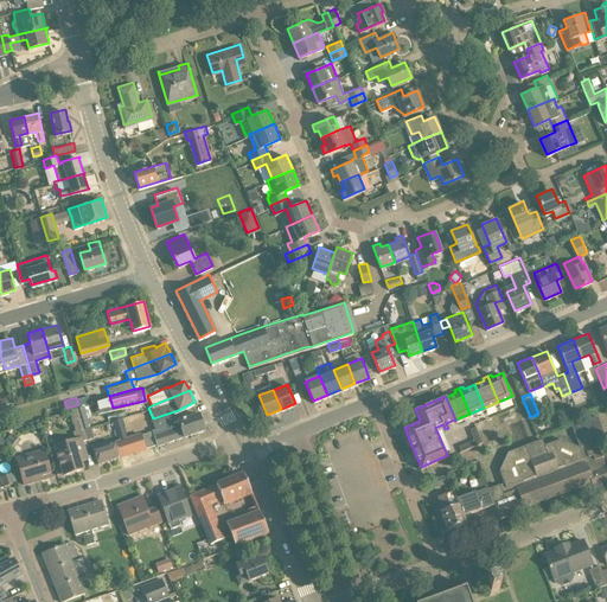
[(84,404),(78,405),(85,427),(91,426),(88,416),(84,404)]
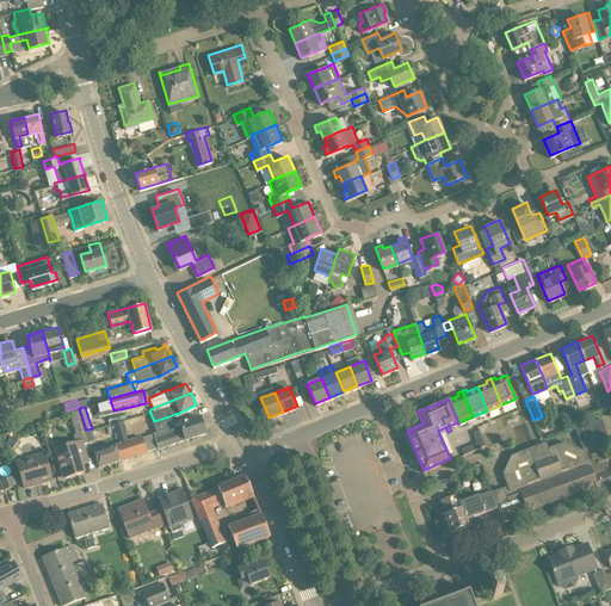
[(72,410),(69,412),(76,432),(74,432),(76,440),(81,439),(82,443),(87,440),(84,430),(84,428),(78,408),(72,410)]
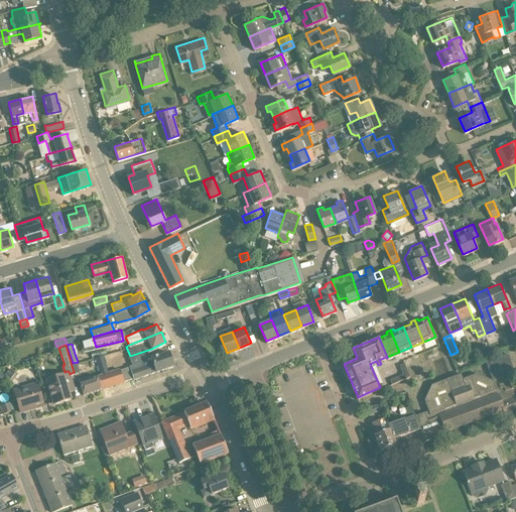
[(168,351),(128,364),(132,377),(133,377),(156,370),(173,364),(168,351)]
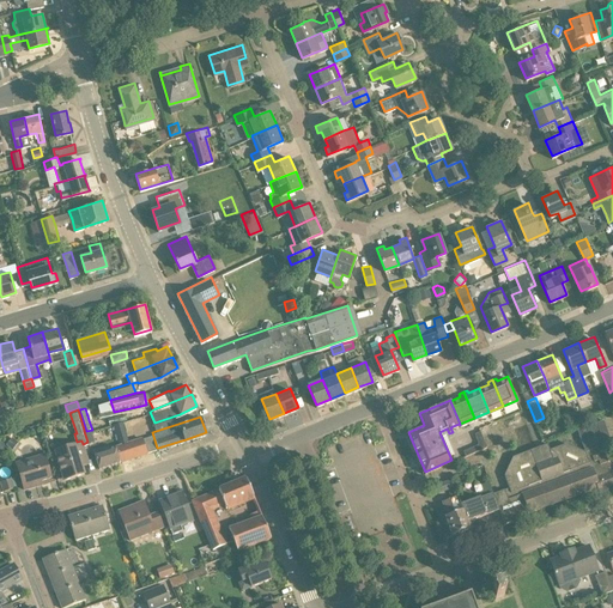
[(546,442),(529,448),(511,454),(503,473),(508,485),(492,491),(498,508),(504,522),(527,514),(526,510),(527,509),(528,510),(604,481),(606,487),(612,484),(612,468),(611,469),(607,460),(608,458),(602,443),(611,439),(604,418),(577,427),(584,449),(566,441),(548,448),(546,442)]
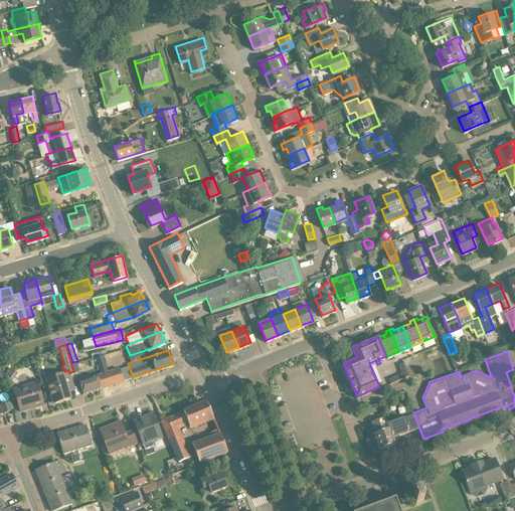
[(83,391),(108,384),(132,376),(128,363),(121,366),(109,369),(101,372),(78,379),(83,391)]
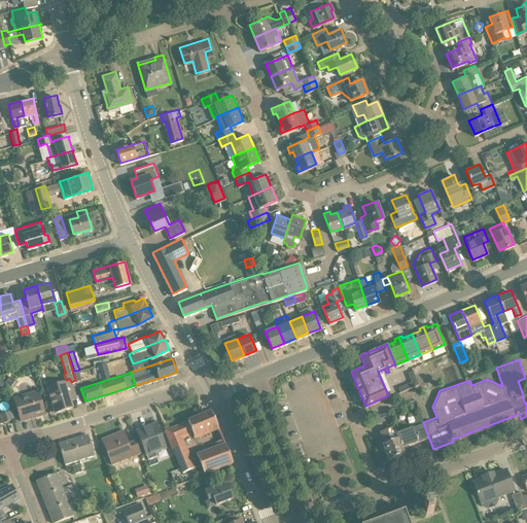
[(11,384),(15,378),(10,374),(5,380),(11,384)]
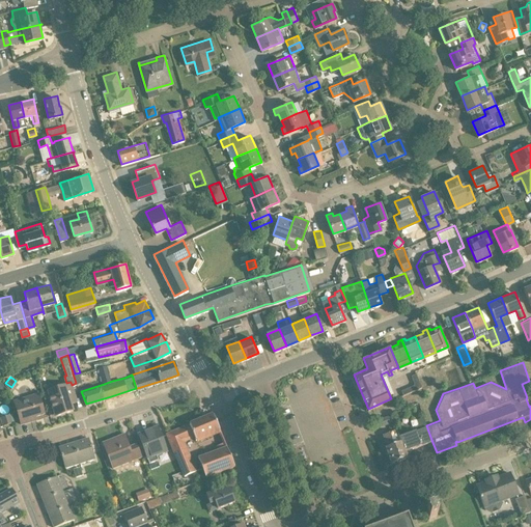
[(414,384),(416,388),(422,386),(420,379),(415,381),(416,382),(415,384),(414,384)]
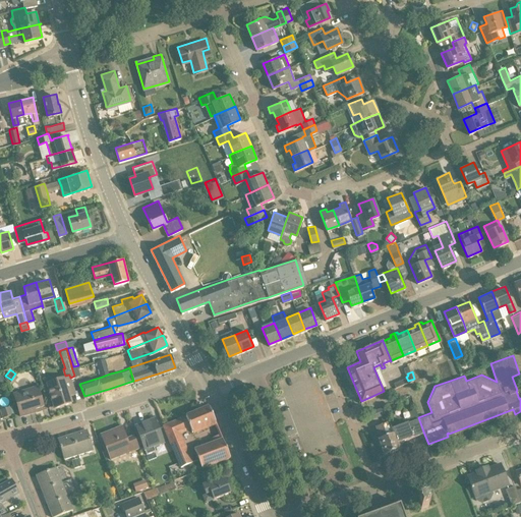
[(58,378),(60,383),(49,387),(54,405),(71,400),(68,391),(73,389),(70,378),(69,375),(65,376),(58,378)]
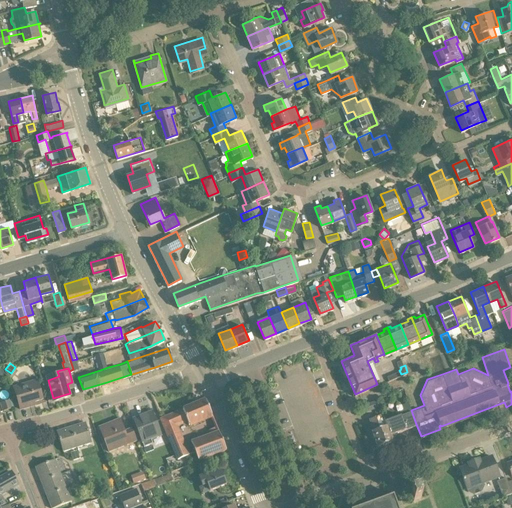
[(36,377),(13,384),(20,407),(30,404),(29,400),(42,396),(36,377)]
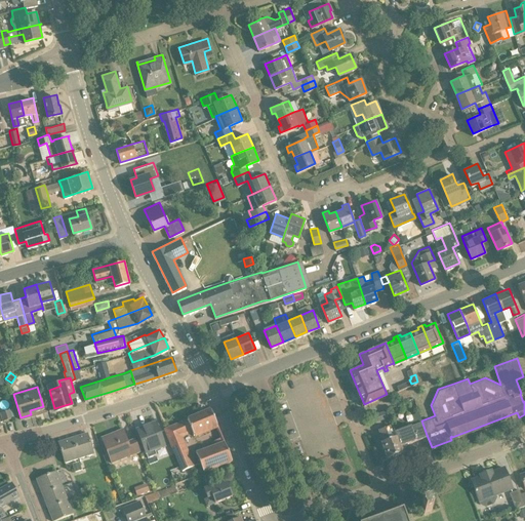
[(217,425),(210,406),(187,416),(163,427),(180,469),(194,463),(183,434),(192,430),(194,435),(217,425)]
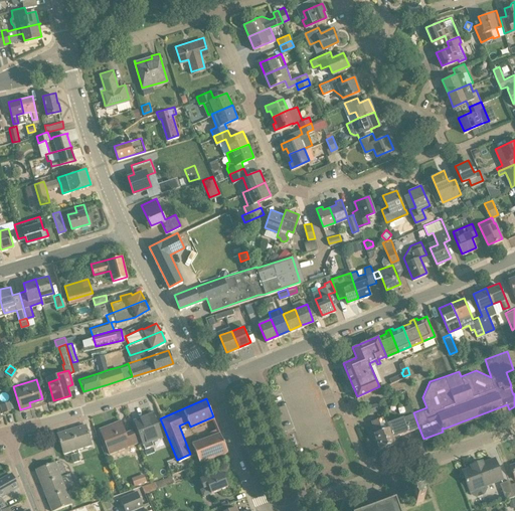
[(3,410),(12,408),(9,399),(0,402),(3,410)]
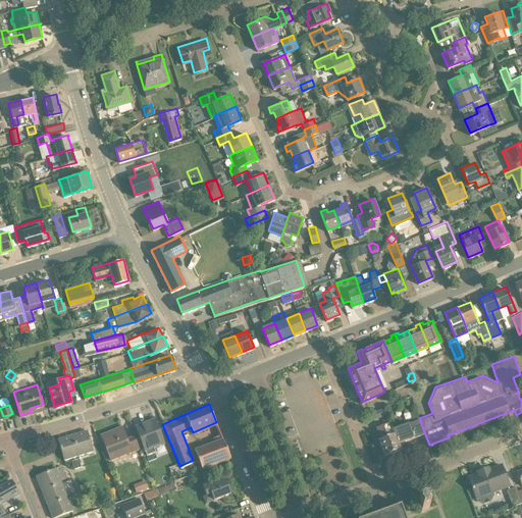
[(373,417),(386,412),(383,406),(371,411),(373,417)]
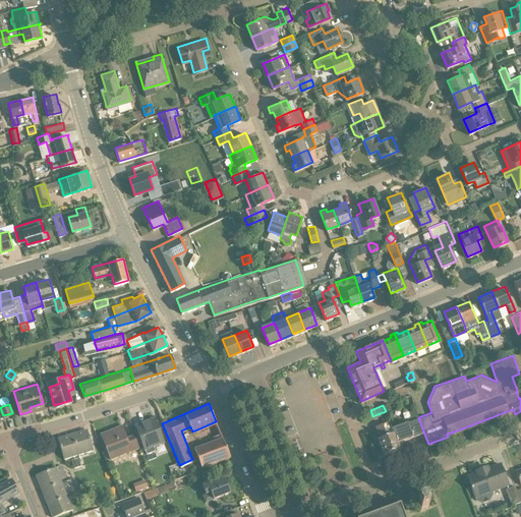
[(155,416),(154,416),(149,418),(135,423),(147,452),(156,449),(154,444),(164,440),(156,419),(155,417),(155,416)]
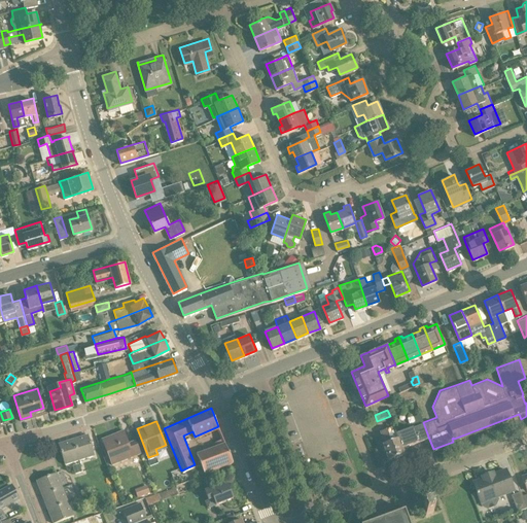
[(428,437),(423,422),(423,421),(413,425),(396,431),(397,437),(395,438),(391,425),(380,429),(384,442),(382,443),(388,458),(405,452),(401,446),(428,437)]
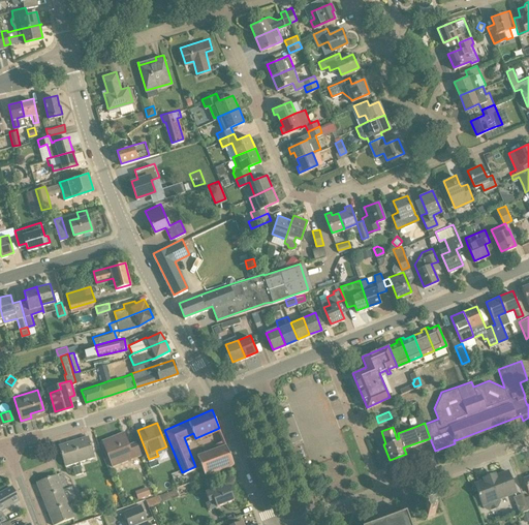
[(135,440),(128,443),(124,432),(111,437),(110,436),(102,439),(112,464),(141,453),(135,440)]
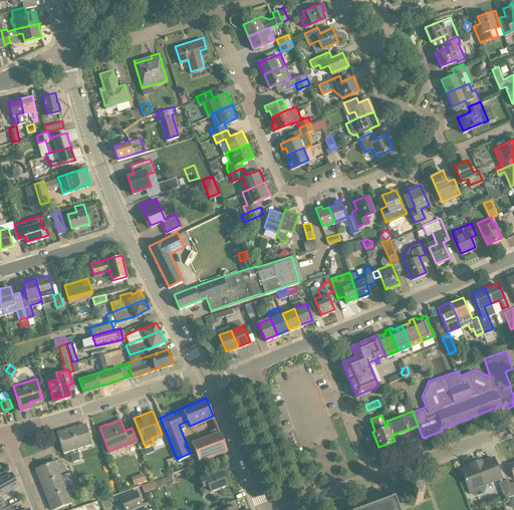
[(71,426),(77,446),(91,442),(85,422),(71,426)]
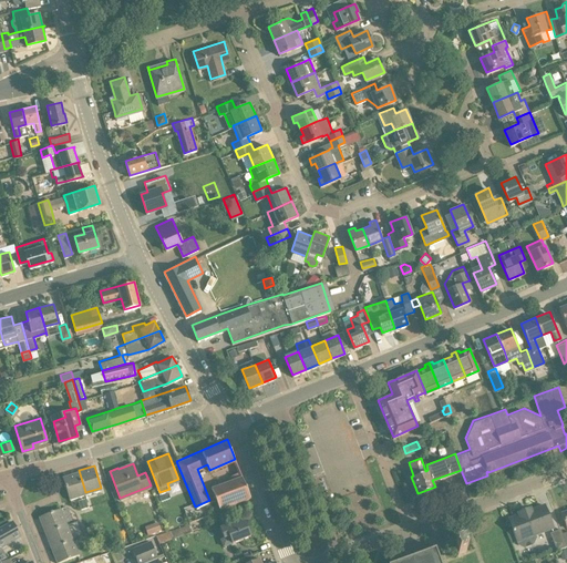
[(85,492),(79,470),(62,476),(70,498),(85,492)]
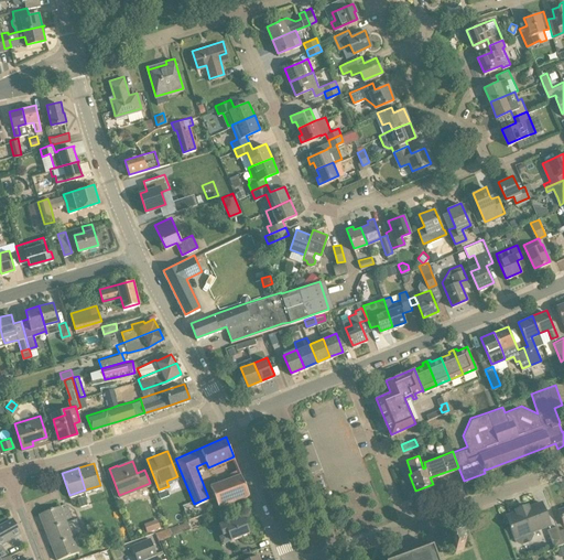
[(249,493),(241,474),(209,485),(218,505),(249,493)]
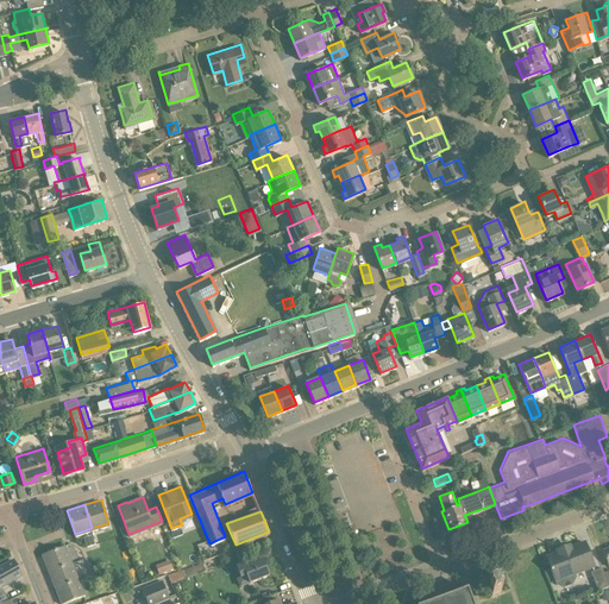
[(93,534),(85,536),(87,545),(95,542),(93,534)]
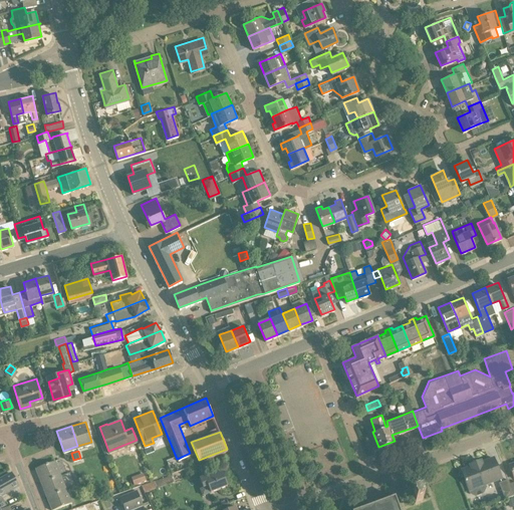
[(486,485),(486,483),(501,477),(493,456),(481,460),(480,458),(477,460),(477,461),(473,462),(473,461),(470,462),(470,464),(461,468),(469,489),(470,491),(476,494),(483,491),(486,485)]
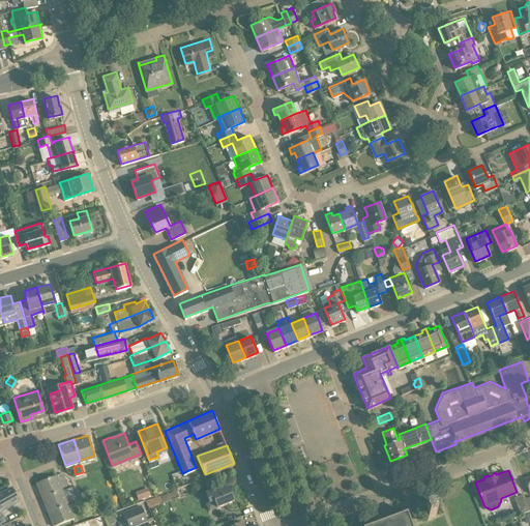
[(41,495),(62,488),(56,473),(36,480),(41,495)]
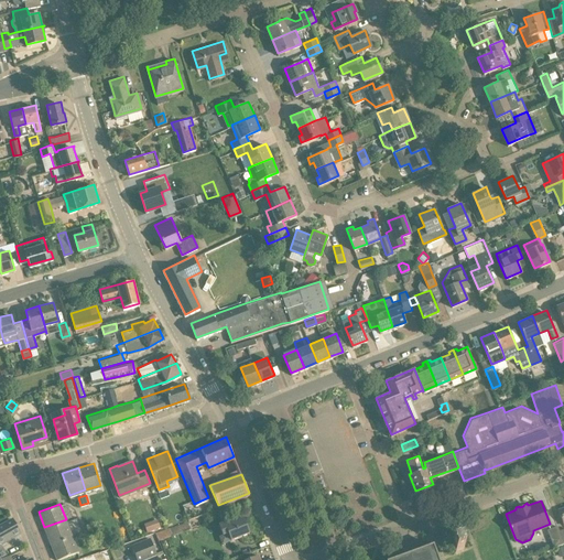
[(249,531),(248,529),(250,529),(248,524),(247,525),(243,516),(228,523),(227,519),(219,523),(223,532),(228,531),(231,538),(249,531)]
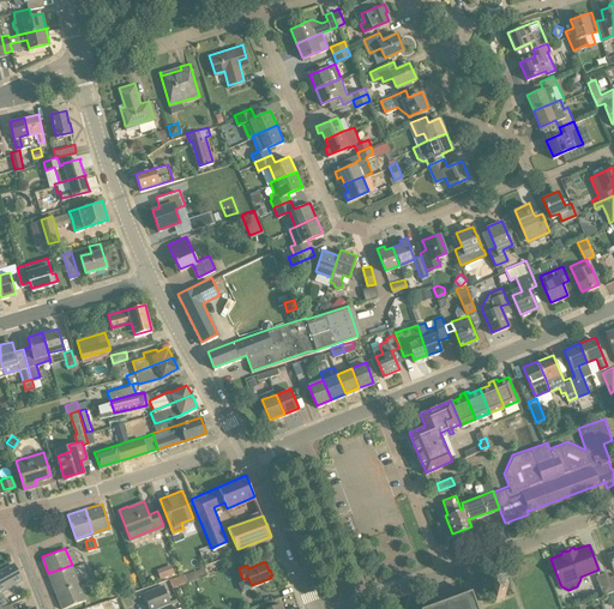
[(0,607),(6,604),(0,594),(0,589),(22,577),(13,562),(0,570),(0,607)]
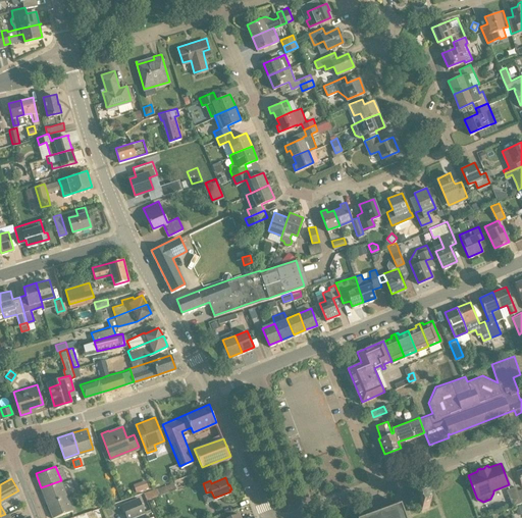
[(47,502),(67,494),(61,480),(41,487),(47,502)]
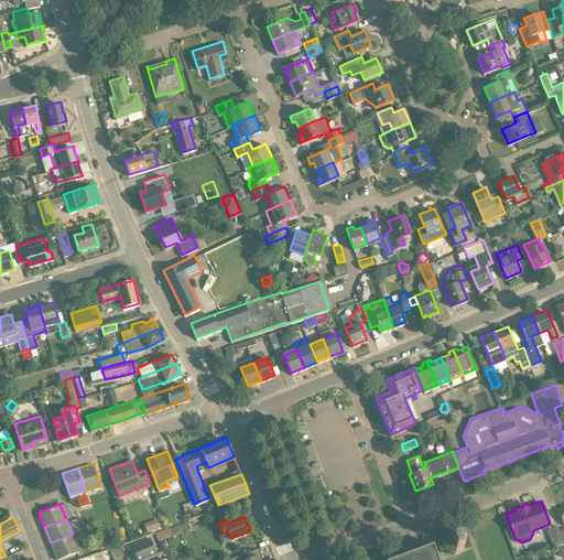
[(179,523),(182,530),(191,527),(188,519),(179,523)]
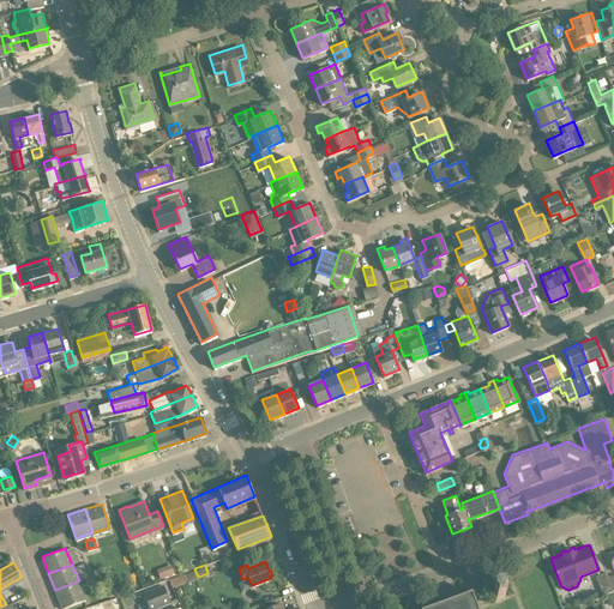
[(613,589),(607,570),(595,573),(602,592),(613,589)]
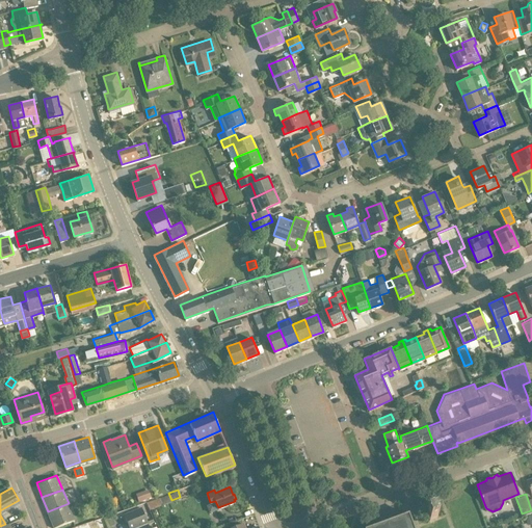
[(150,507),(162,503),(160,496),(148,500),(150,507)]
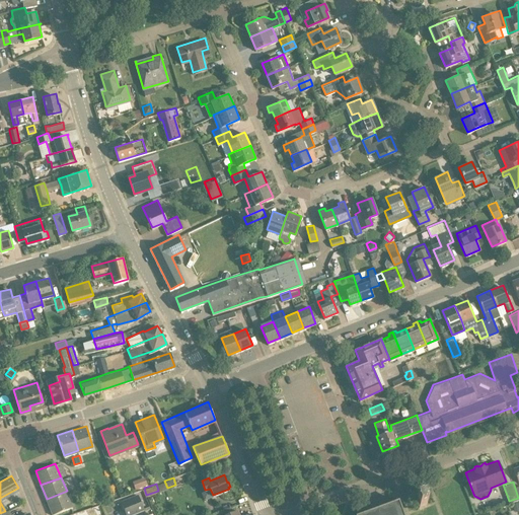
[(72,506),(67,491),(47,499),(52,513),(72,506)]
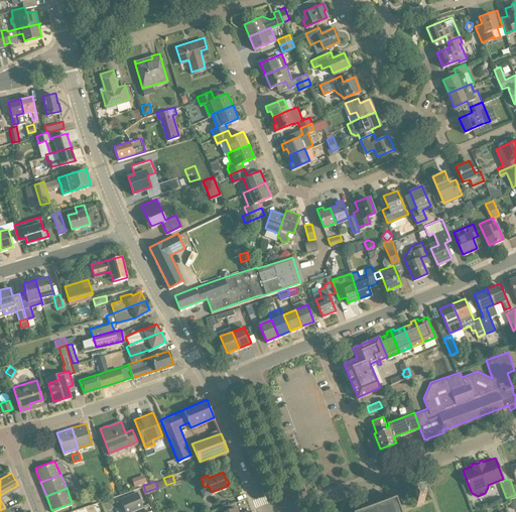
[(137,490),(120,497),(125,511),(128,511),(143,506),(137,490)]
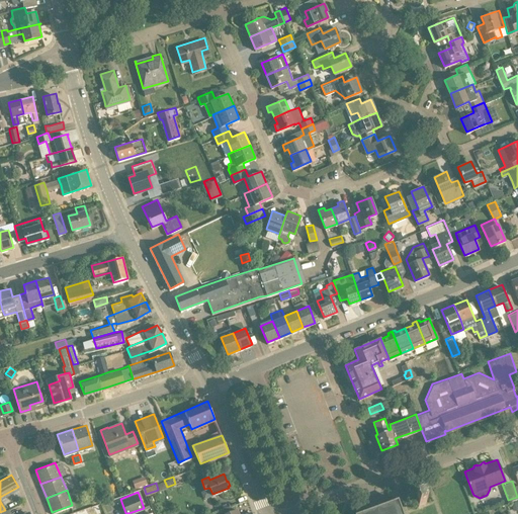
[(416,496),(418,503),(418,504),(426,501),(423,494),(416,496)]
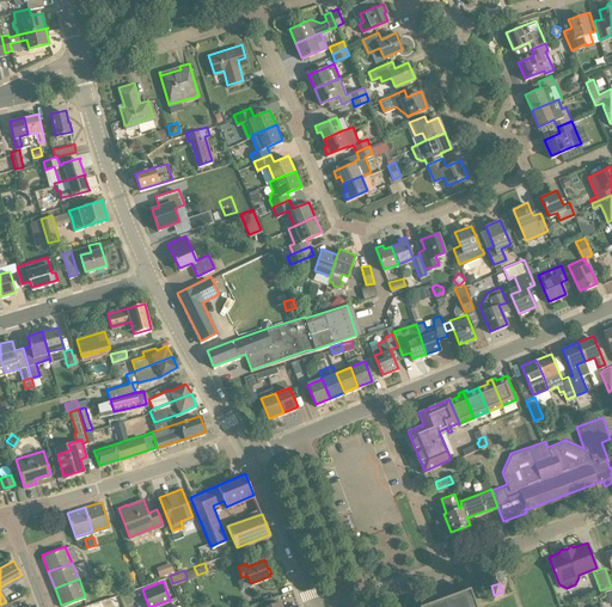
[(476,606),(470,589),(420,606),(476,606)]
